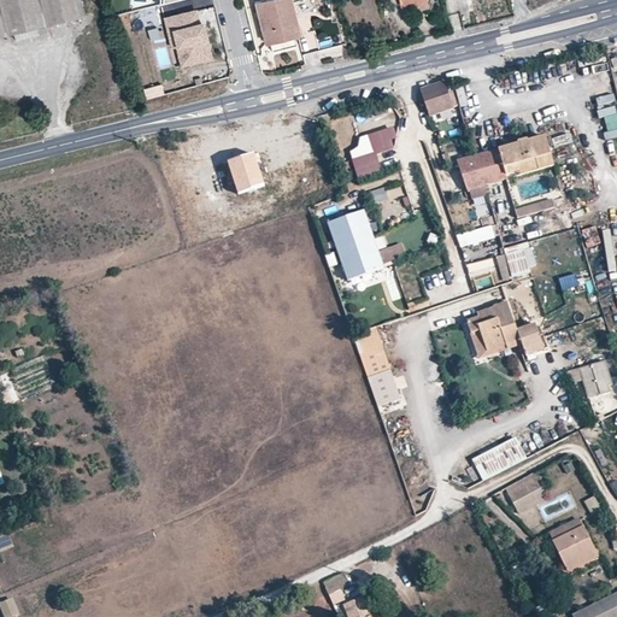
[(0,0),(0,35),(83,16),(80,0),(0,0)]
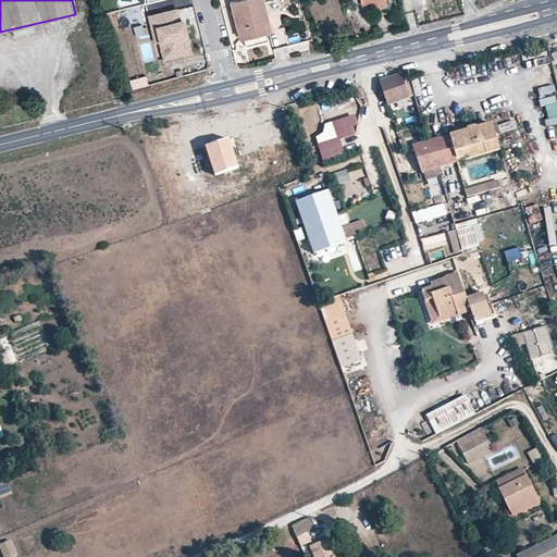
[(229,0),(230,2),(226,2),(236,40),(244,39),(245,47),(267,41),(265,33),(270,32),(263,1),(267,0),(229,0)]
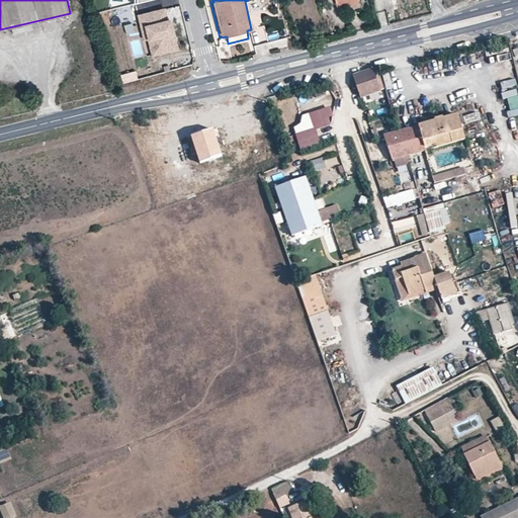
[(169,20),(166,21),(163,10),(139,16),(142,27),(145,26),(152,55),(176,49),(169,20)]
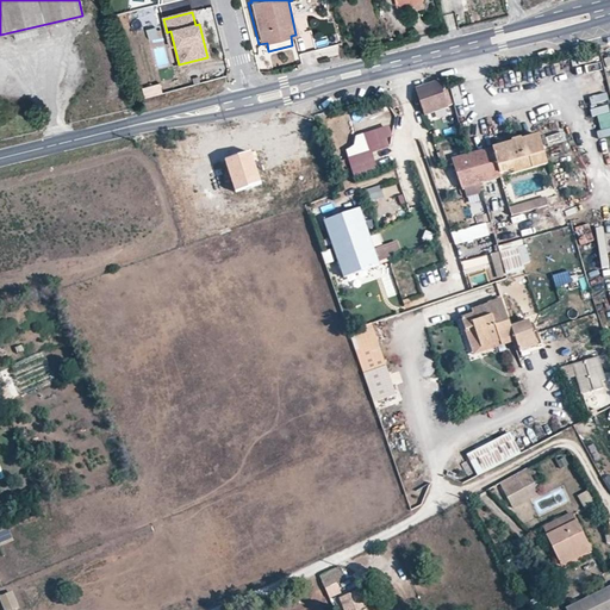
[(598,61),(580,66),(590,105),(608,100),(598,61)]
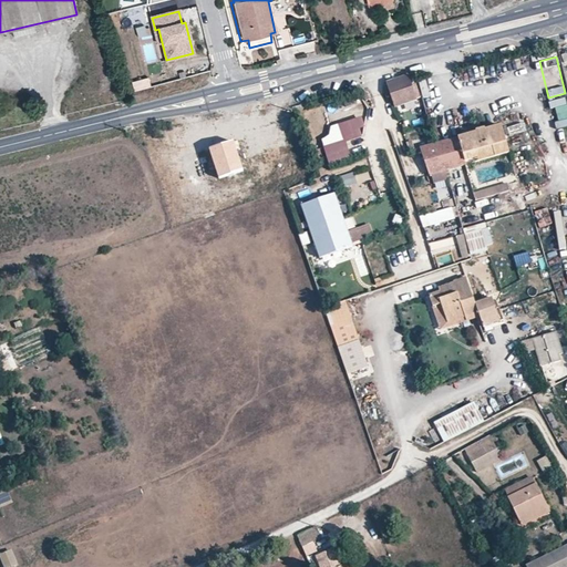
[(388,82),(395,105),(415,98),(408,75),(394,80),(388,82)]
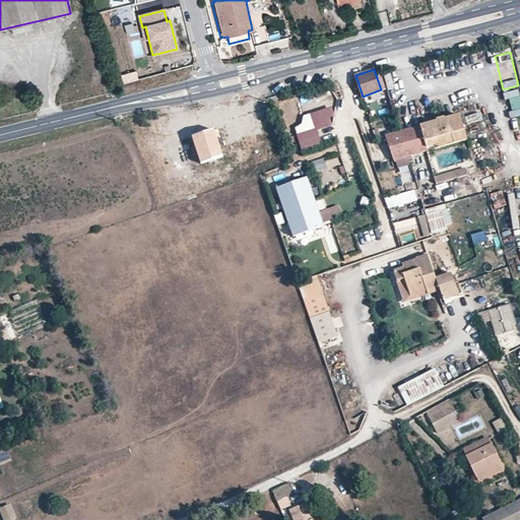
[(519,88),(507,91),(510,111),(519,109),(519,88)]
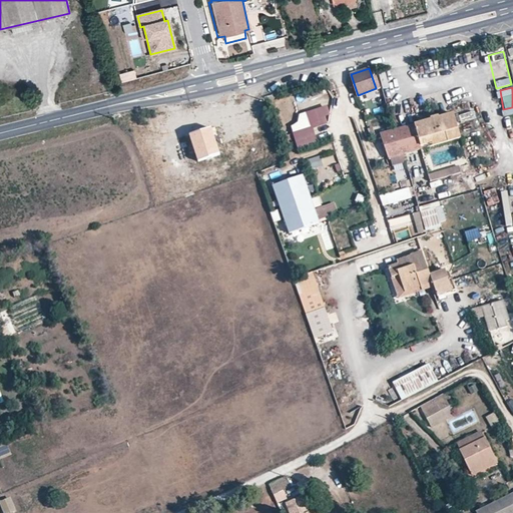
[(326,106),(306,111),(310,126),(293,130),(298,150),(318,144),(314,128),(330,123),(326,106)]
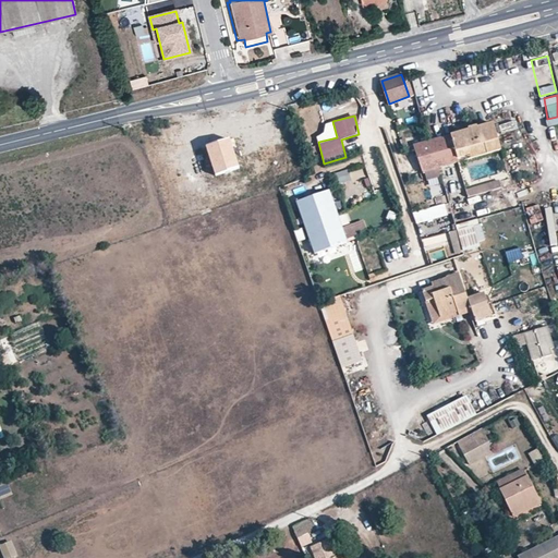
[(429,141),(438,167),(500,149),(493,123),(459,133),(429,141)]
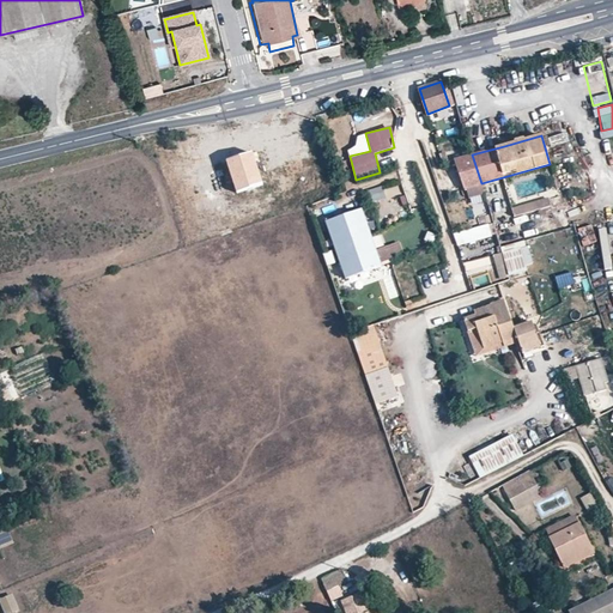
[(225,161),(236,193),(262,184),(252,151),(225,161)]
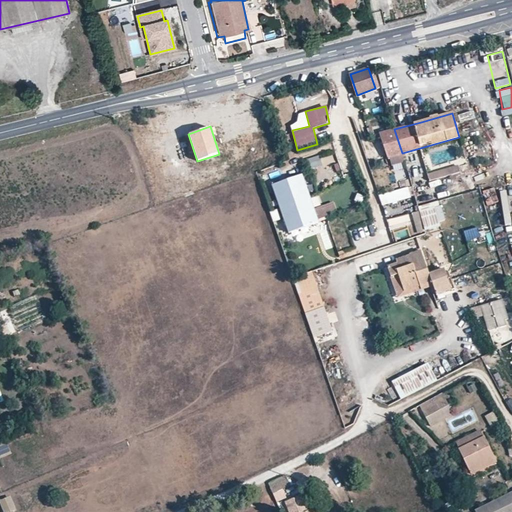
[(379,133),(387,157),(402,153),(394,129),(379,133)]
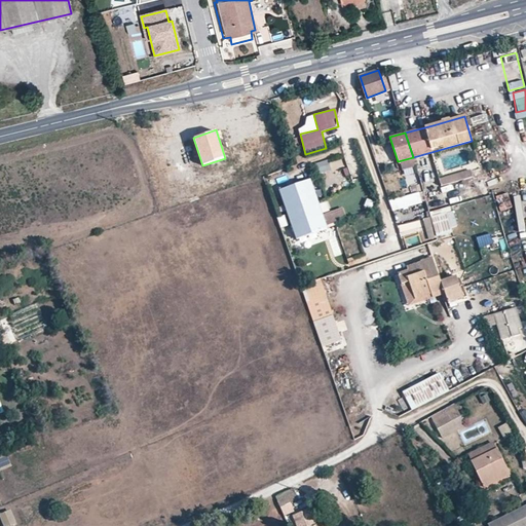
[(314,175),(325,172),(322,161),(311,164),(314,175)]
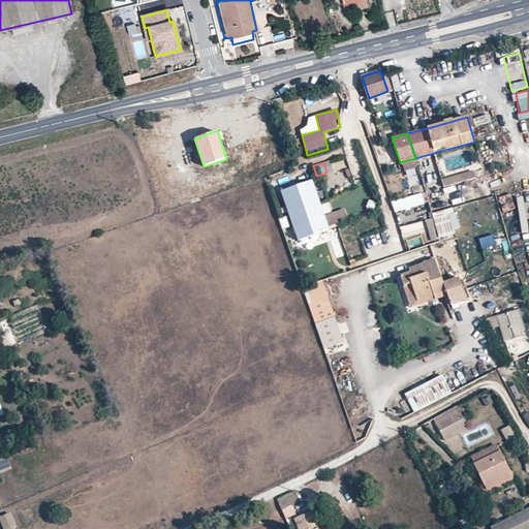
[(463,173),(441,178),(443,186),(464,181),(463,173)]
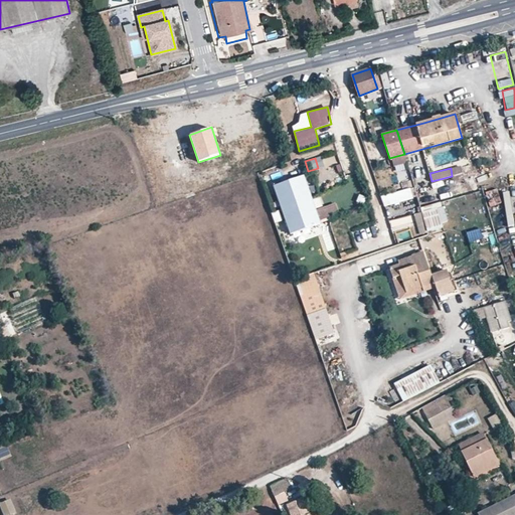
[(275,186),(291,233),(317,223),(301,177),(275,186)]
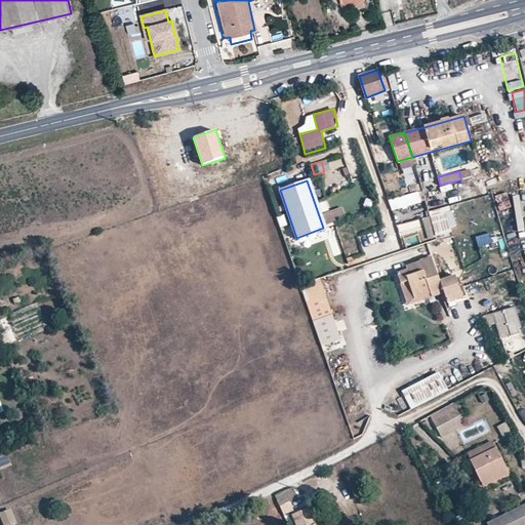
[(392,210),(421,202),(418,191),(389,199),(392,210)]
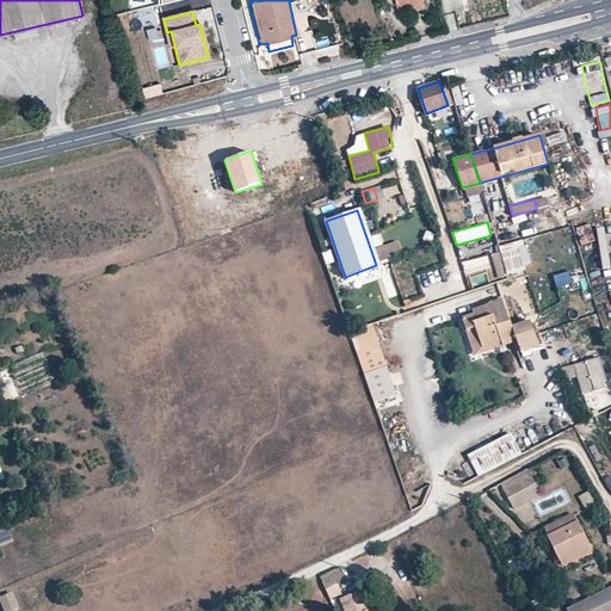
[(606,227),(598,228),(600,269),(609,267),(606,227)]
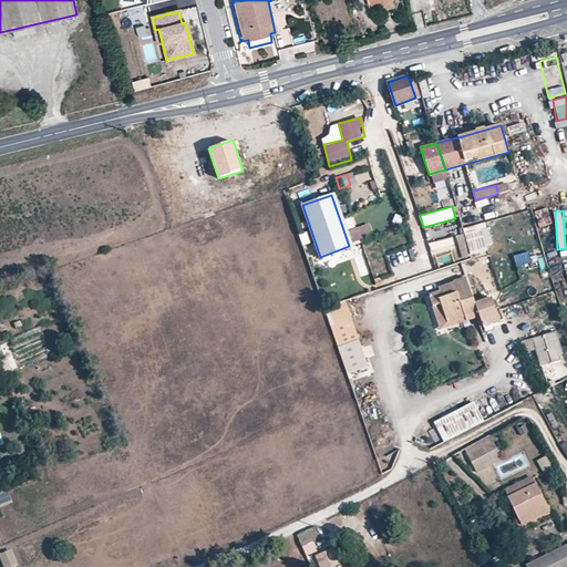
[(368,223),(349,229),(353,241),(372,235),(368,223)]
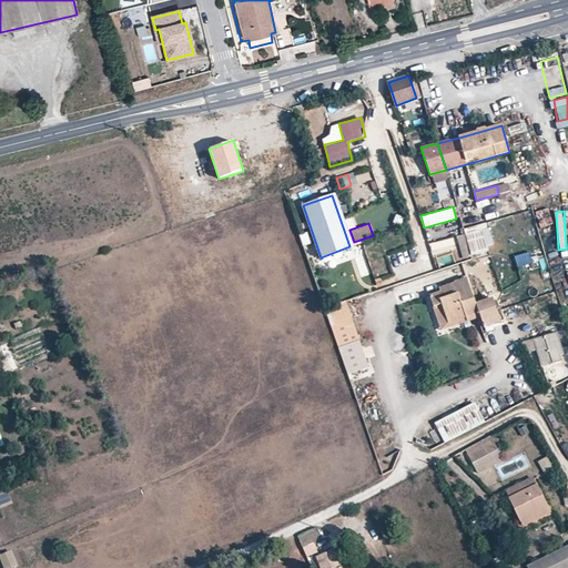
[(486,227),(456,235),(463,257),(493,249),(486,227)]
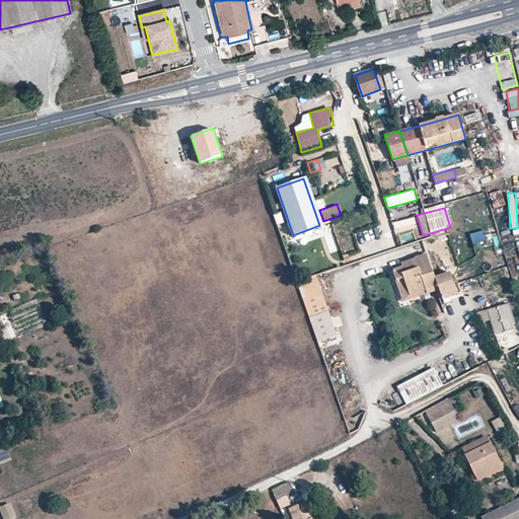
[(441,287),(437,276),(428,252),(415,256),(416,258),(403,263),(404,266),(396,269),(400,280),(405,278),(413,293),(429,288),(429,291),(435,289),(441,287)]
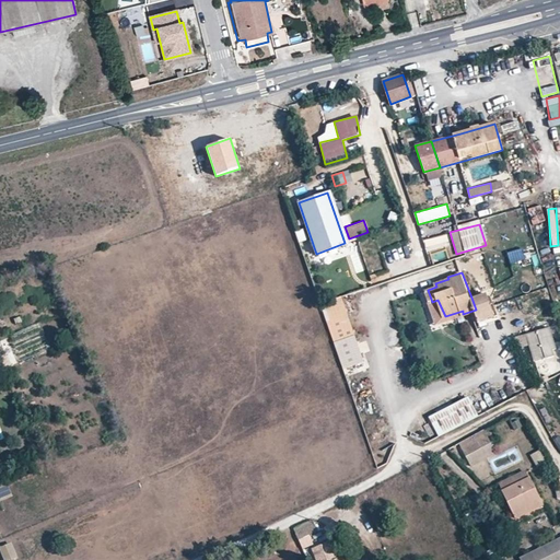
[(509,289),(511,298),(521,295),(518,287),(509,289)]
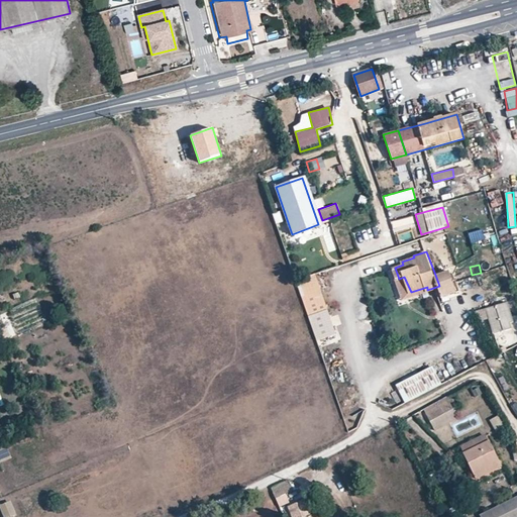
[(461,290),(457,280),(453,281),(449,270),(435,275),(439,286),(441,292),(456,286),(457,291),(461,290)]
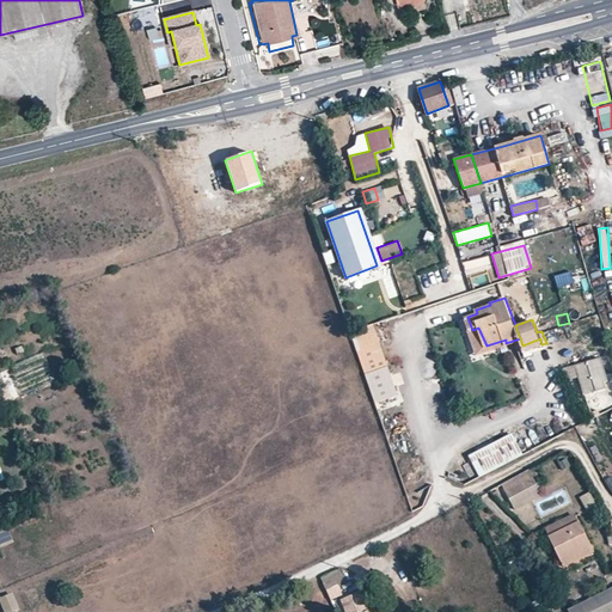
[(353,331),(372,404),(396,398),(377,325),(353,331)]
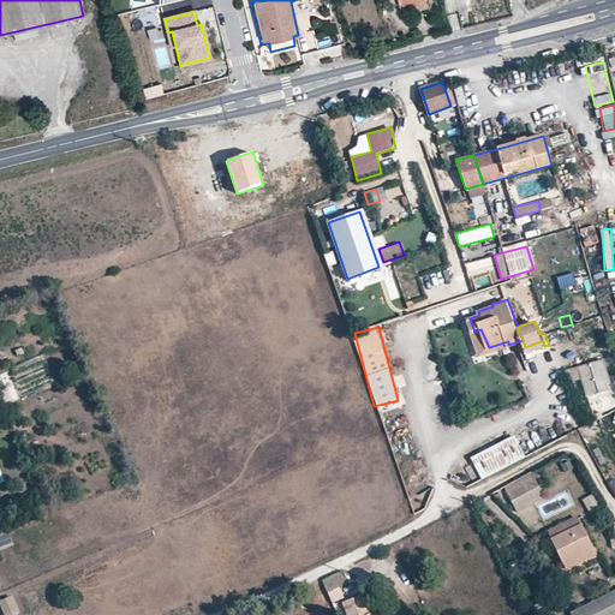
[(481,329),(475,332),(482,354),(508,345),(508,341),(489,347),(481,329)]
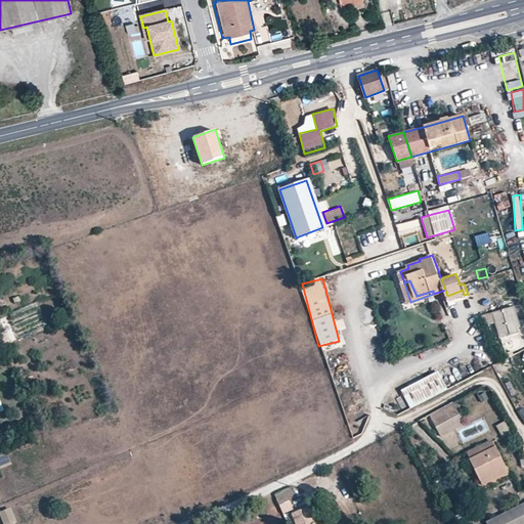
[(448,300),(464,295),(463,290),(447,296),(448,300)]
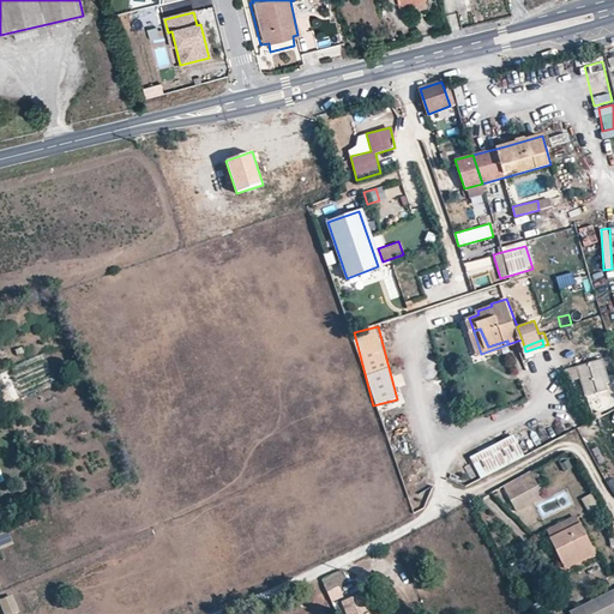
[(600,391),(590,361),(578,365),(588,395),(600,391)]
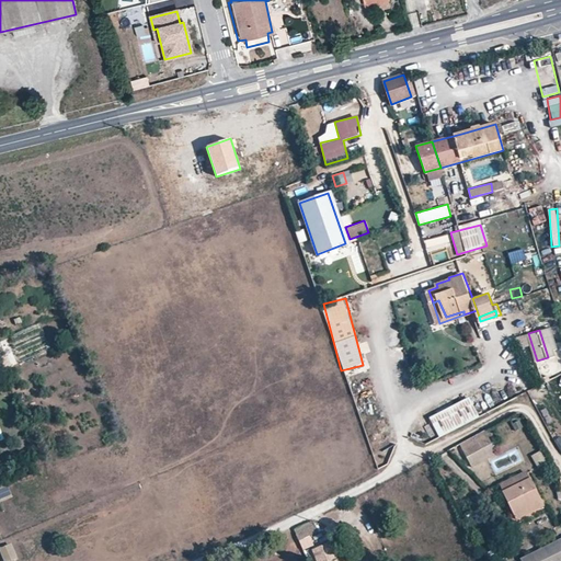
[(362,353),(369,352),(367,341),(359,343),(362,353)]
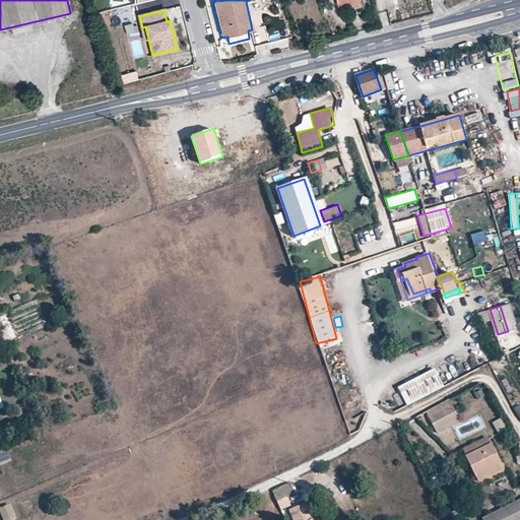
[(397,386),(406,405),(444,386),(435,368),(397,386)]
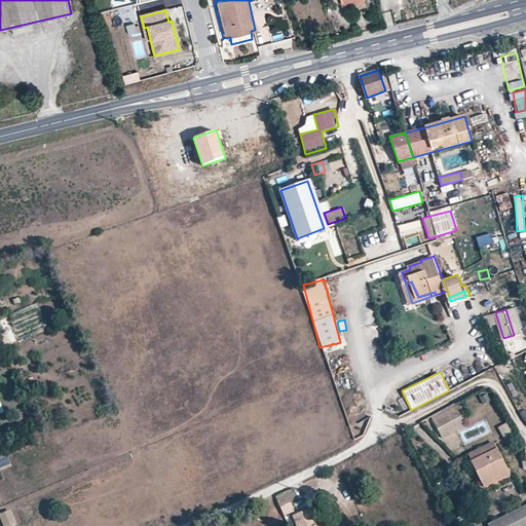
[(431,418),(442,437),(464,425),(454,406),(431,418)]
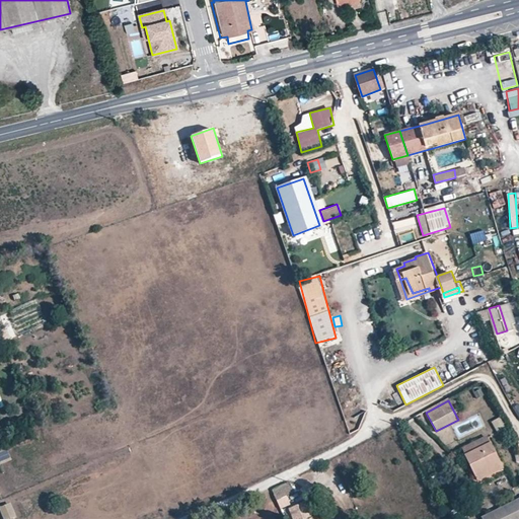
[(492,420),(496,433),(508,430),(504,416),(492,420)]
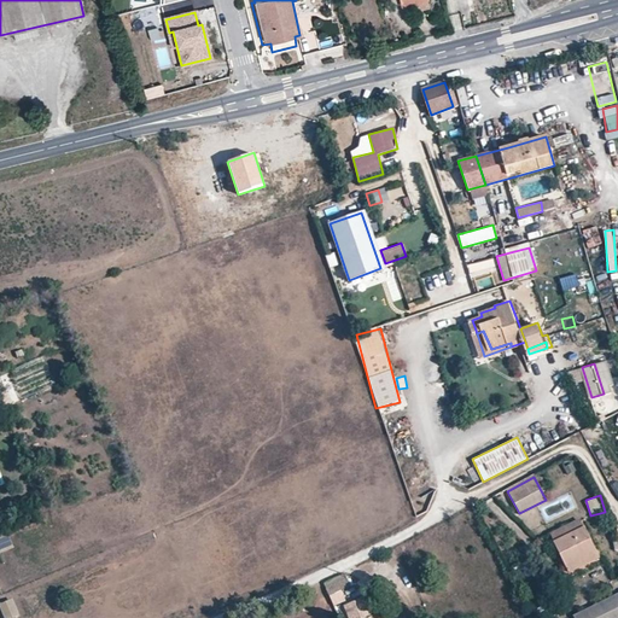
[(561,557),(569,571),(599,558),(584,529),(555,543),(561,557)]
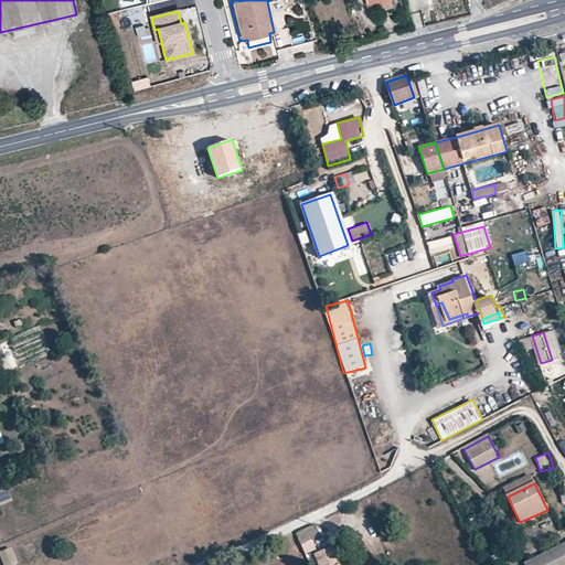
[(0,491),(0,504),(12,500),(7,488),(0,491)]
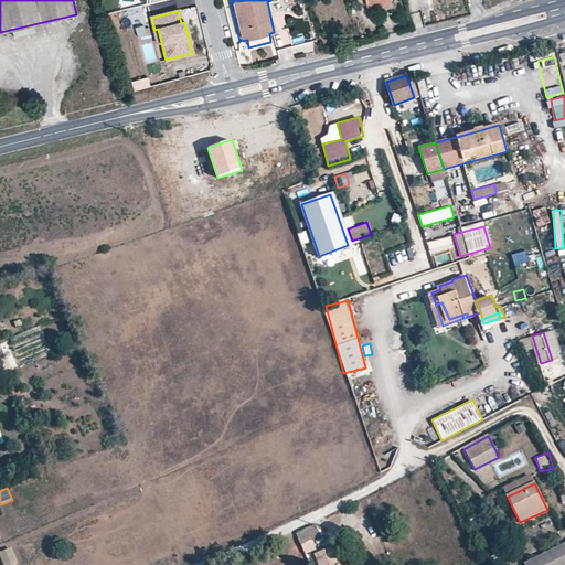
[(296,533),(300,544),(318,536),(312,525),(296,533)]
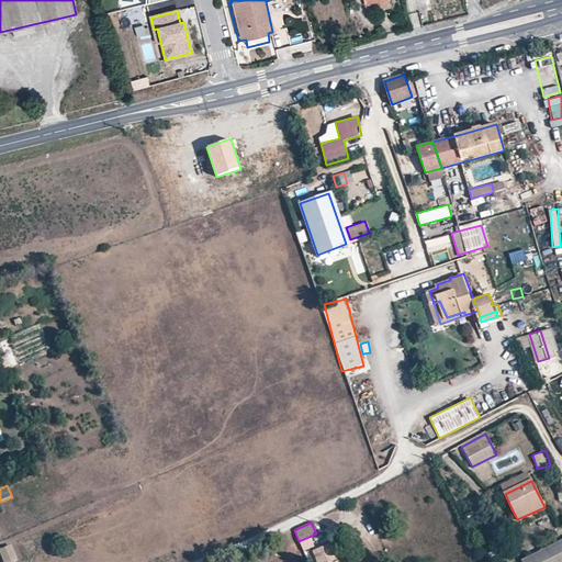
[(561,561),(561,539),(521,559),(523,561),(561,561)]
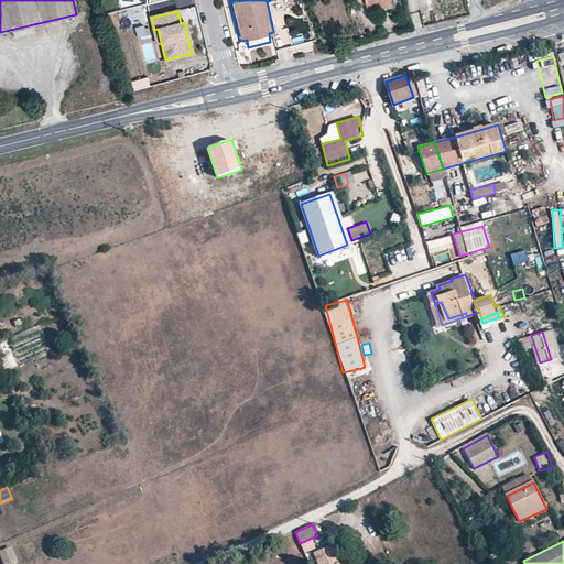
[(313,552),(317,563),(332,563),(337,562),(329,544),(313,552)]
